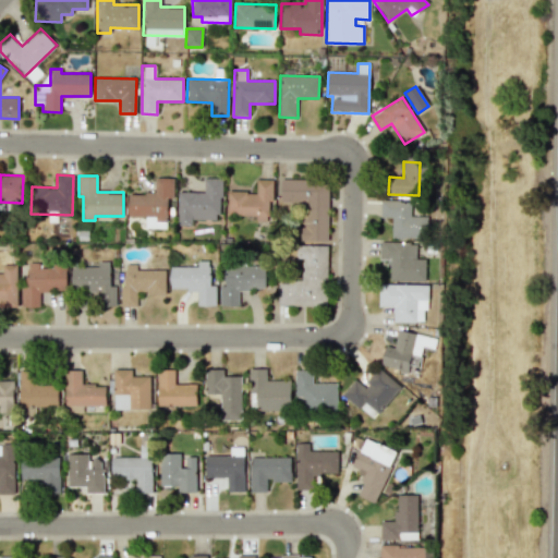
[(170,178),(155,178),(155,194),(129,193),(128,216),(146,217),(146,228),(169,228),(170,178)]
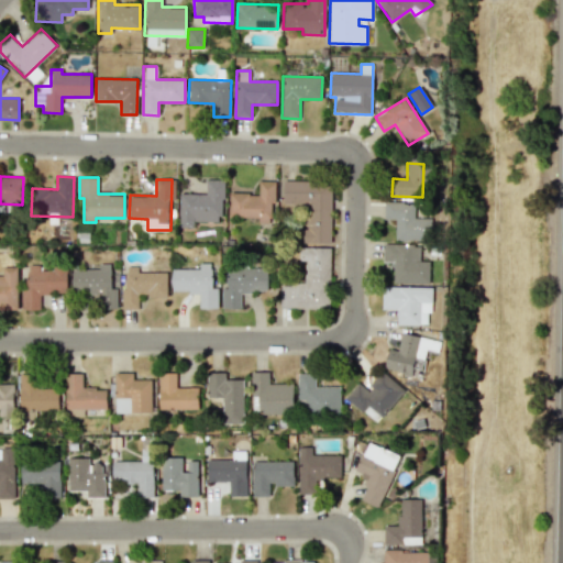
[(179,227),(194,227),(194,221),(222,221),(223,179),(207,179),(206,194),(179,194),(179,227)]
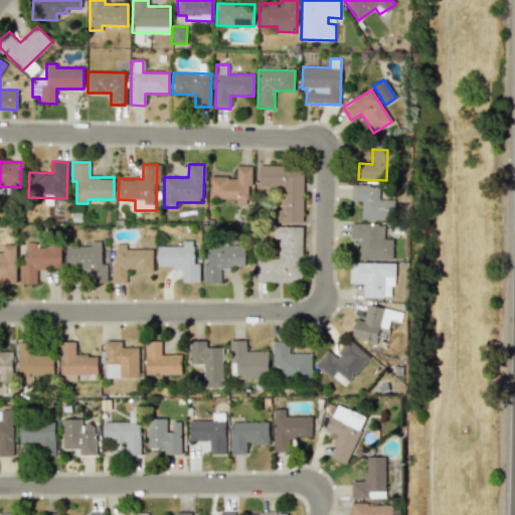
[(209,198),(236,198),(236,205),(251,205),(251,166),(236,165),(236,177),(210,176),(209,198)]
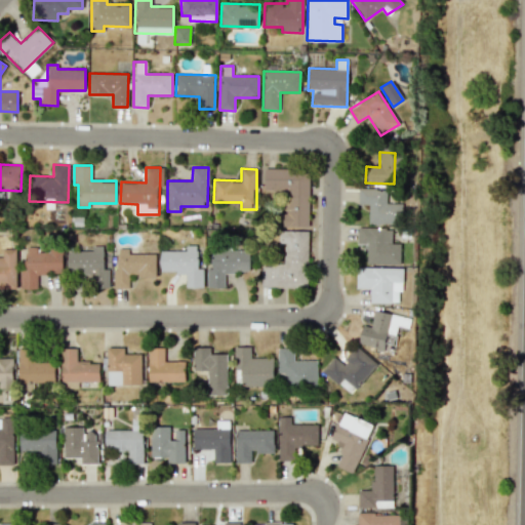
[(309,227),(310,169),(264,168),(264,191),(284,192),(284,213),(278,213),(278,226),(309,227)]
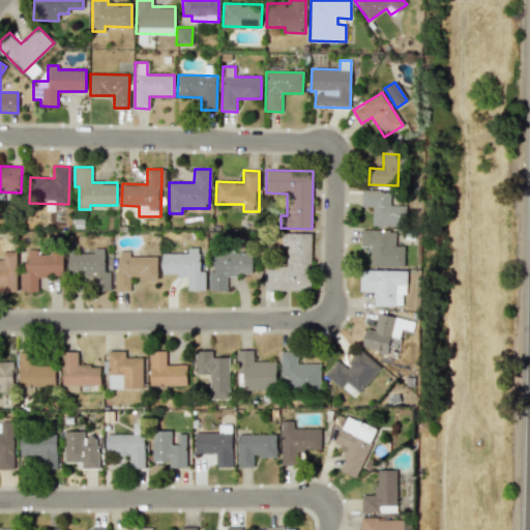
[(371,225),(405,226),(405,206),(389,205),(389,190),(361,189),(360,207),(372,207),(371,225)]
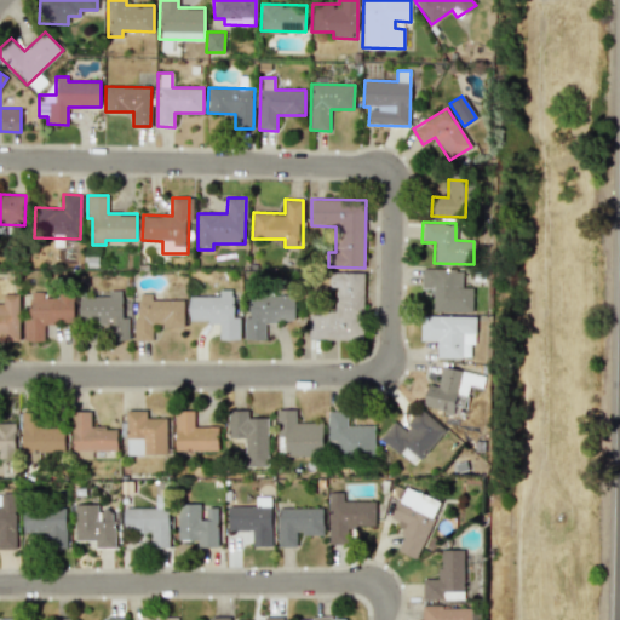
[(471,313),(472,287),(461,287),(461,269),(422,269),(422,288),(434,288),(432,311),(471,313)]
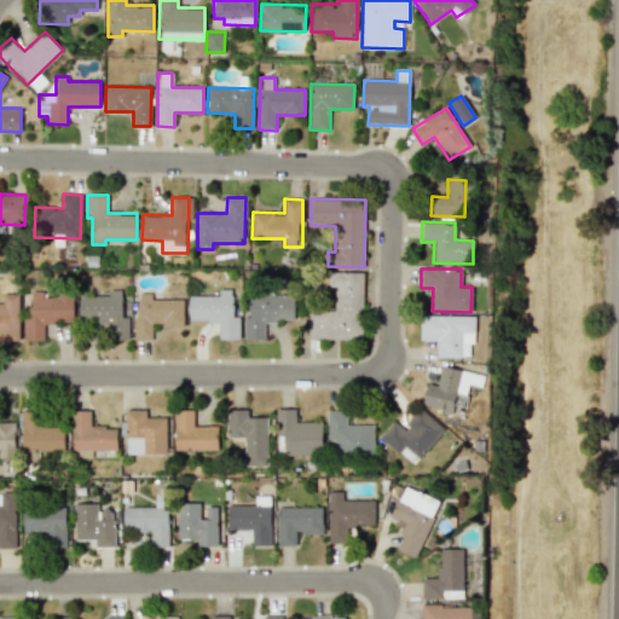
[(364,272),(329,271),(329,287),(335,287),(334,313),(310,312),(308,339),(362,340),(364,272)]
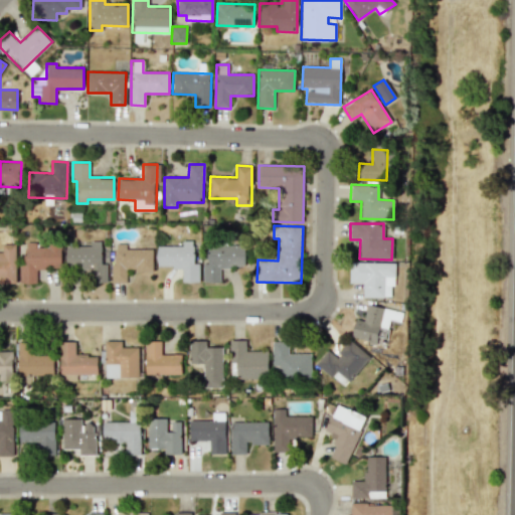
[(199,282),(199,263),(194,263),(195,240),(183,240),(183,245),(157,245),(157,267),(182,267),(181,282),(199,282)]
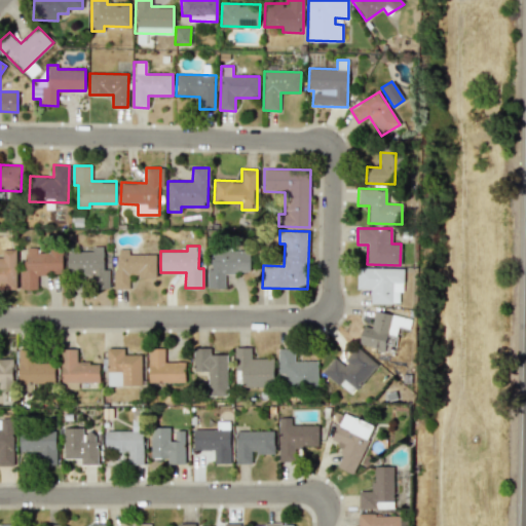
[(156,254),(128,255),(128,249),(117,249),(118,270),(113,270),(114,289),(128,289),(128,276),(156,276),(156,254)]
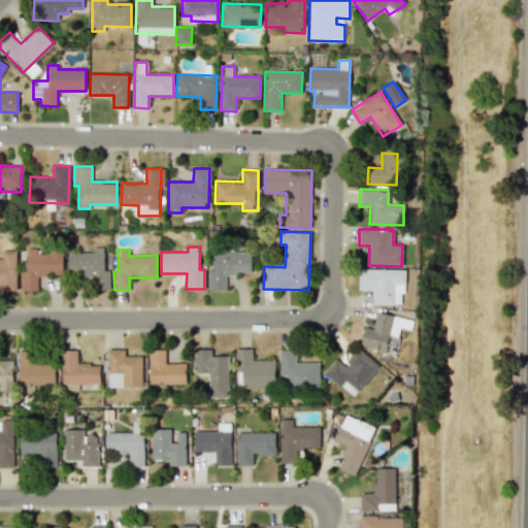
[(252,252),(213,251),(212,269),(208,269),(207,289),(231,290),(231,274),(251,274),(252,252)]
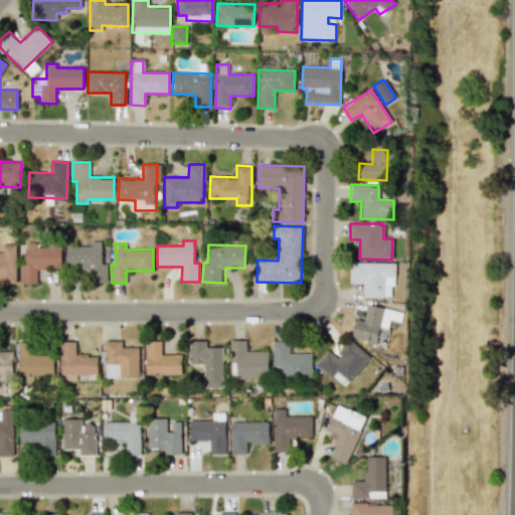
[(65,246),(66,270),(91,269),(91,283),(107,282),(107,263),(102,263),(102,245),(65,246)]
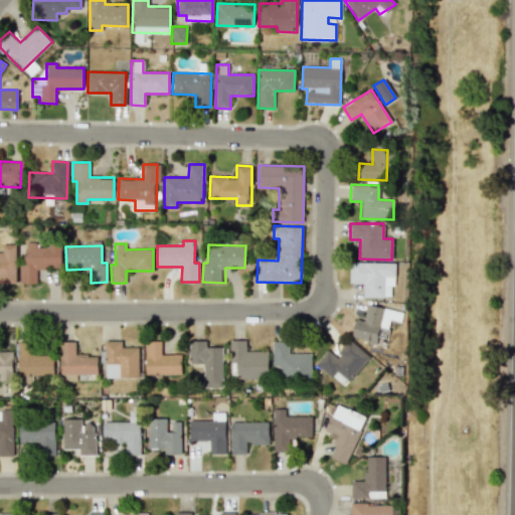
[(362,297),(392,298),(393,263),(349,262),(349,283),(363,283),(362,297)]
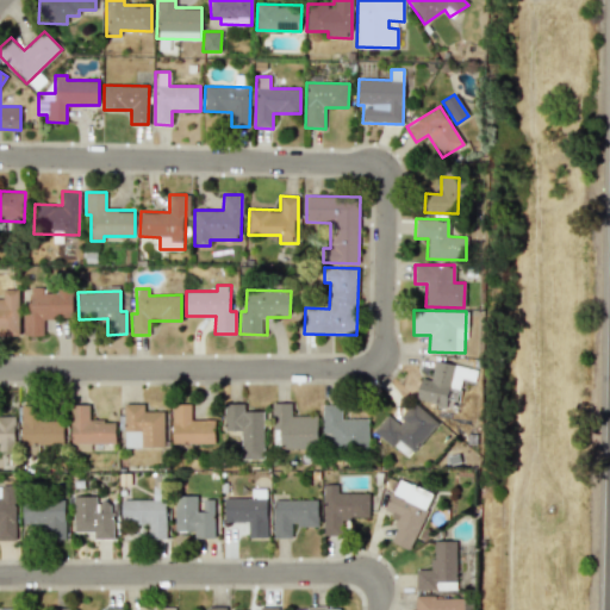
[(421,378),(416,399),(446,406),(447,398),(456,399),(461,379),(473,381),(475,369),(435,360),(430,379),(421,378)]
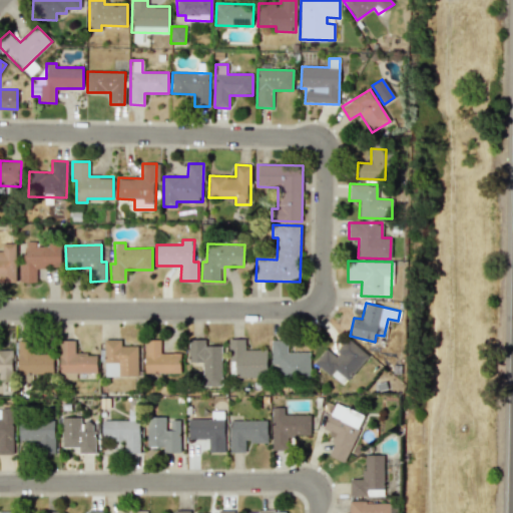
[(368,355),(348,338),(334,355),(326,349),(315,362),(343,386),(368,355)]
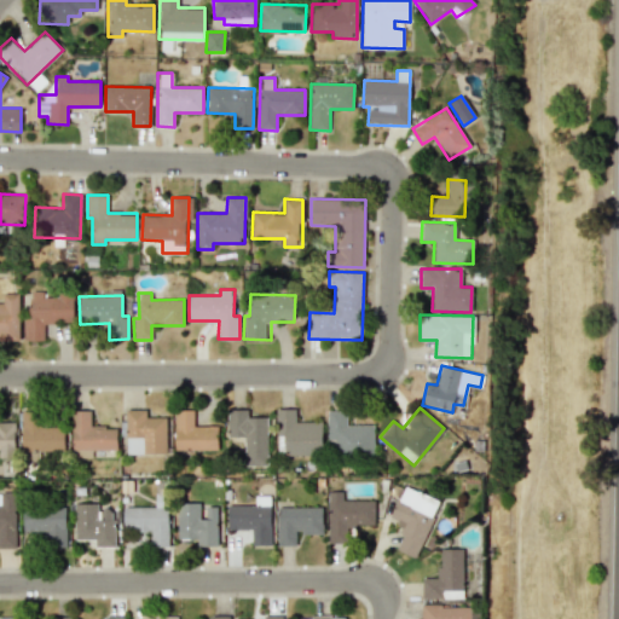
[(146,417),(146,409),(126,410),(127,455),(168,453),(167,417),(146,417)]
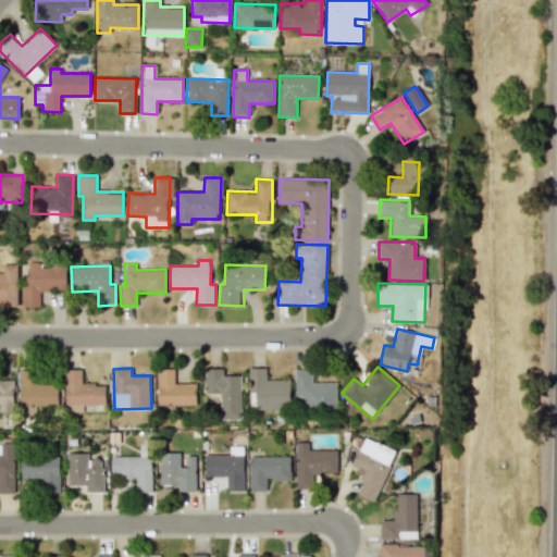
[(242,419),(240,375),(224,375),(224,368),(205,369),(205,393),(220,393),(221,419),(242,419)]
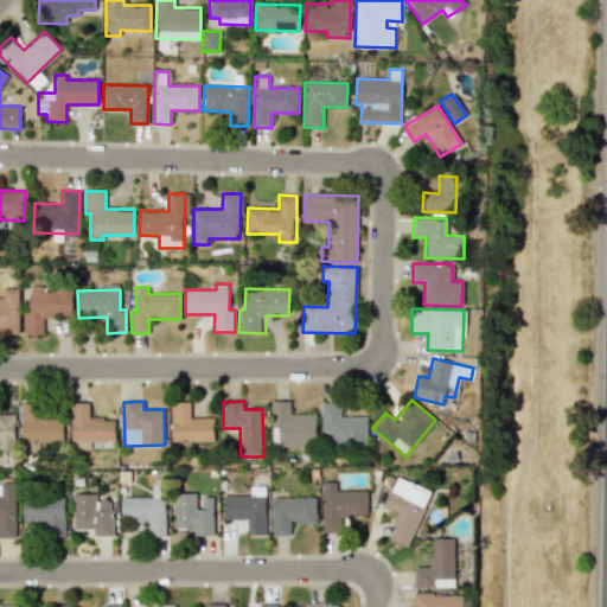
[(272,401),(272,446),(317,446),(315,414),(289,414),(289,401),(272,401)]
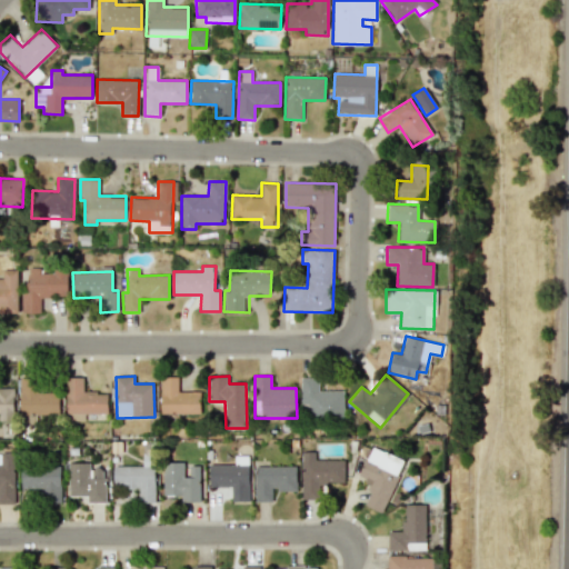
[(200,413),(200,391),(178,391),(178,377),(160,377),(161,413),(200,413)]
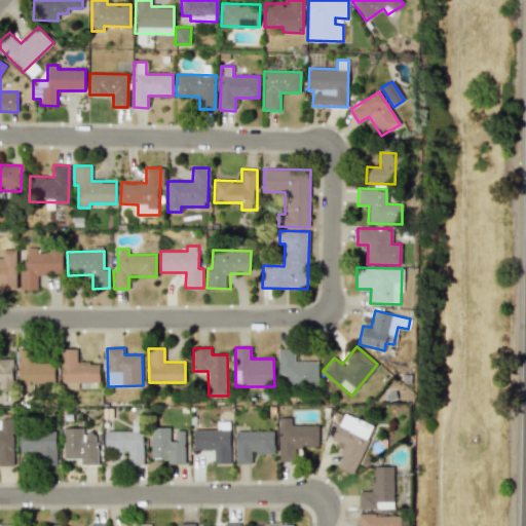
[(317,361),(295,362),(294,348),(277,349),(278,387),(317,387),(317,361)]
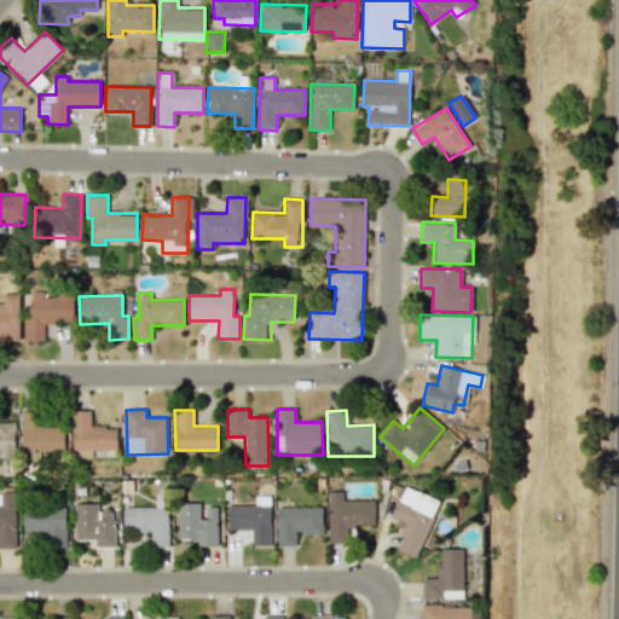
[(91,411),(73,411),(73,451),(117,450),(117,427),(91,427),(91,411)]
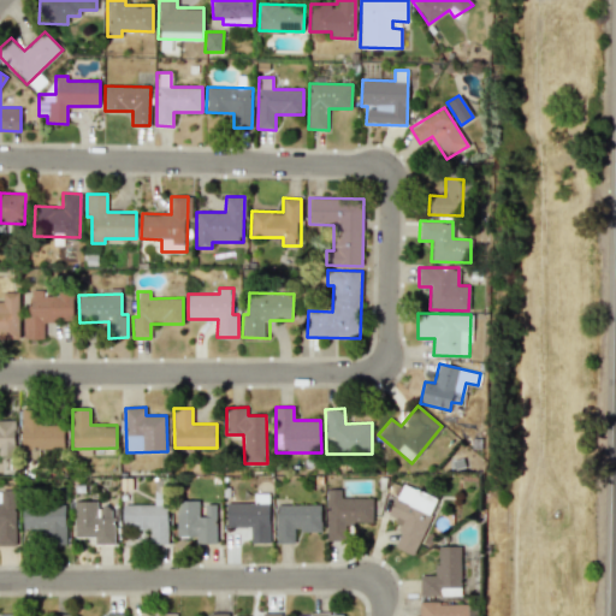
[(65,449),(64,425),(40,426),(40,410),(22,410),(22,449),(65,449)]
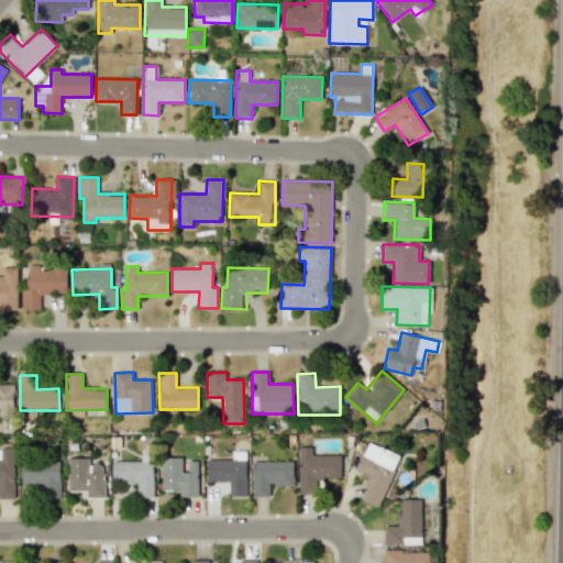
[(377,508),(401,457),(367,441),(353,472),(368,478),(359,499),(377,508)]
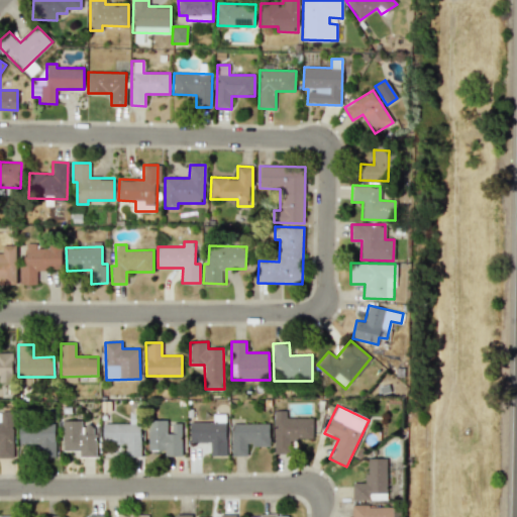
[(286,417),(287,412),(275,411),(274,452),(290,452),(291,438),(313,439),(313,418),(286,417)]
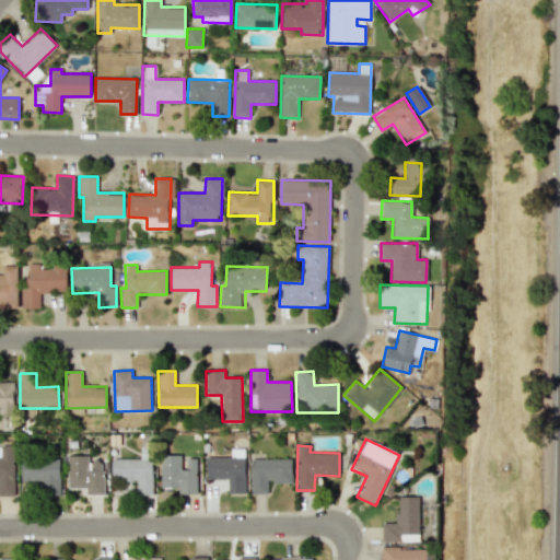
[(206,457),(207,479),(228,478),(228,493),(245,493),(245,448),(231,448),(231,456),(206,457)]
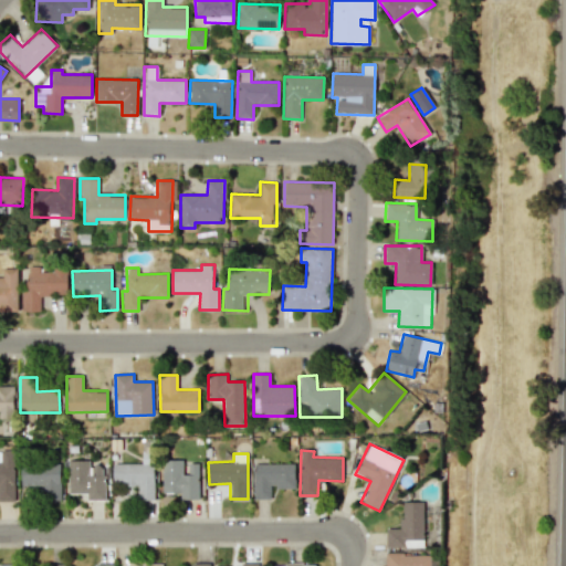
[(163,493),(180,492),(180,500),(200,500),(199,462),(188,463),(188,473),(184,473),(184,460),(163,460),(163,493)]
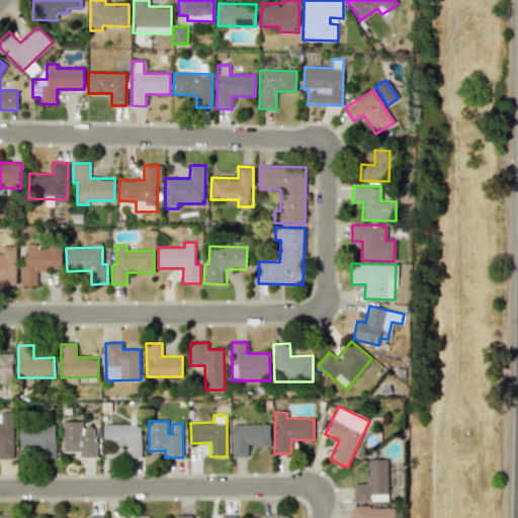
[(63,451),(80,451),(80,457),(96,457),(96,426),(82,426),(82,422),(63,422),(63,451)]
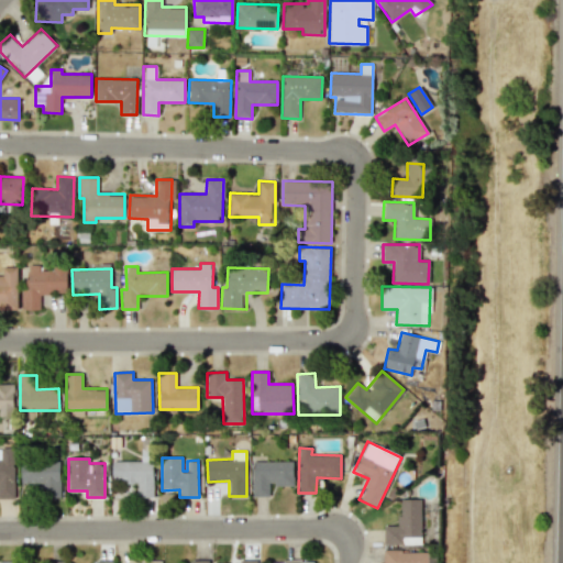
[(59,461),(21,462),(22,483),(43,483),(44,497),(61,497),(59,461)]
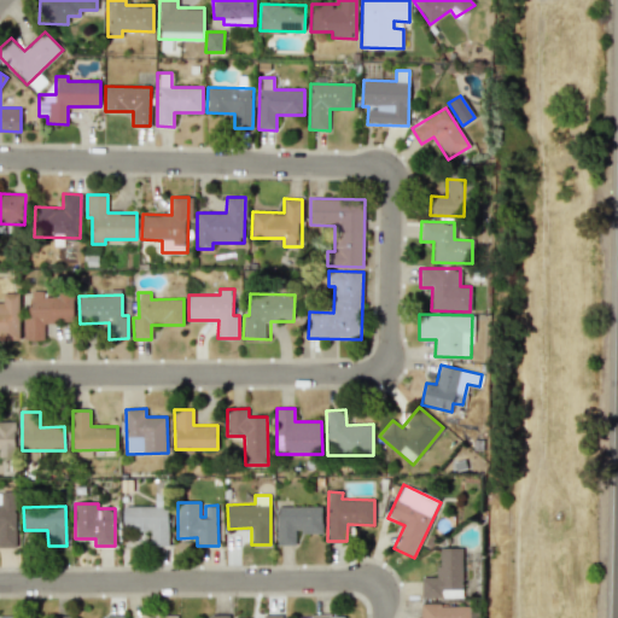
[(150,546),(168,546),(169,507),(124,506),(123,530),(150,530),(150,546)]
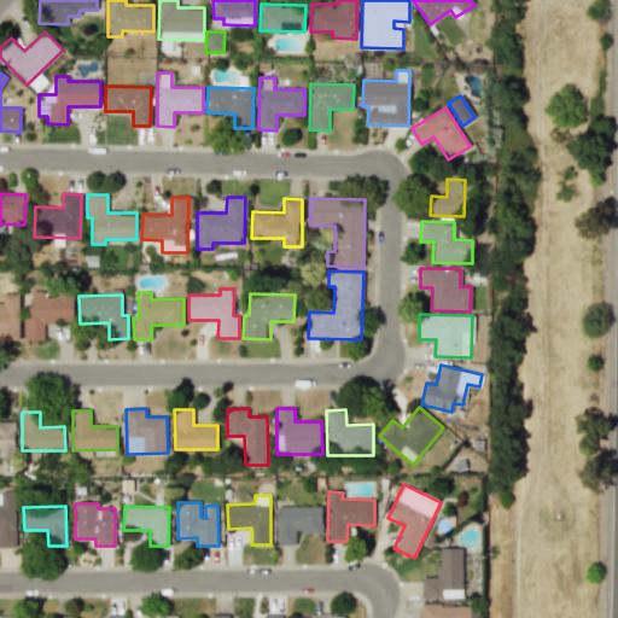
[(277,544),(296,544),(296,532),(321,534),(322,506),(278,506),(277,544)]
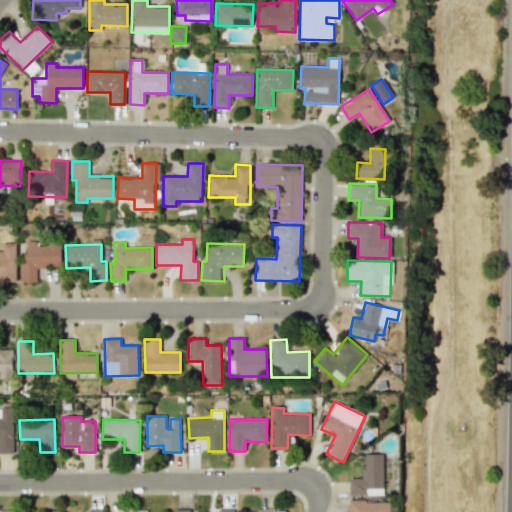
[(349,478),(349,495),(382,495),(383,454),(363,453),(362,478),(349,478)]
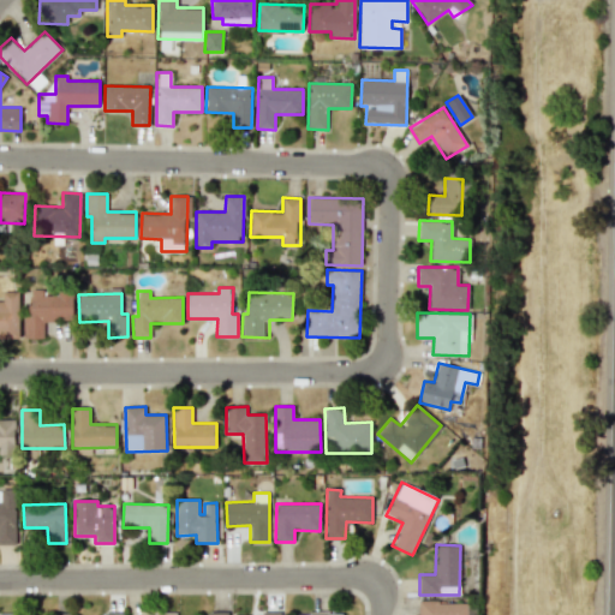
[(463,614),(464,602),(418,602),(418,614),(463,614)]
